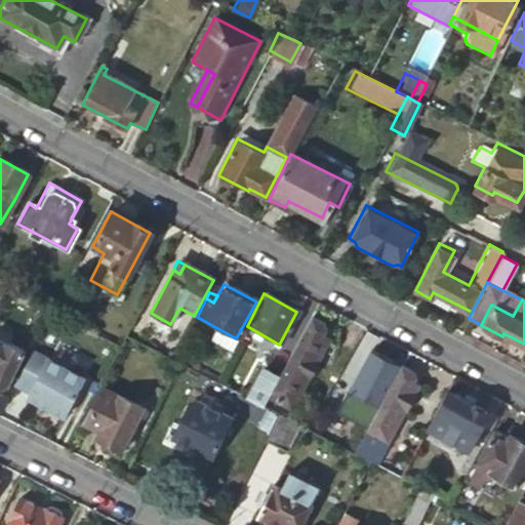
[(321,324),(308,317),(276,380),(267,399),(284,408),(289,411),(306,379),(310,381),(311,378),(315,377),(319,370),(317,366),(318,363),(315,361),(325,340),(320,337),(323,330),(321,324)]
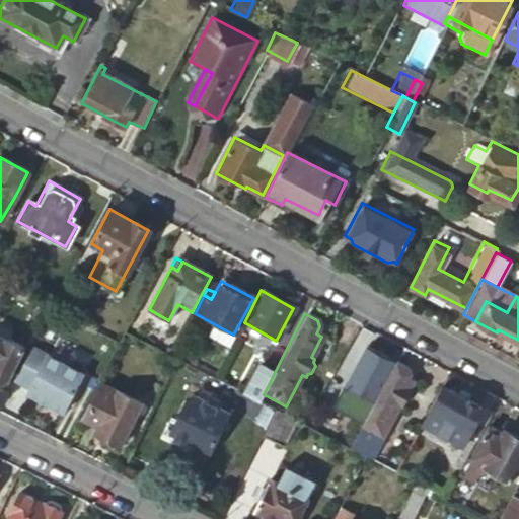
[(0,337),(0,379),(5,382),(21,350),(0,337)]
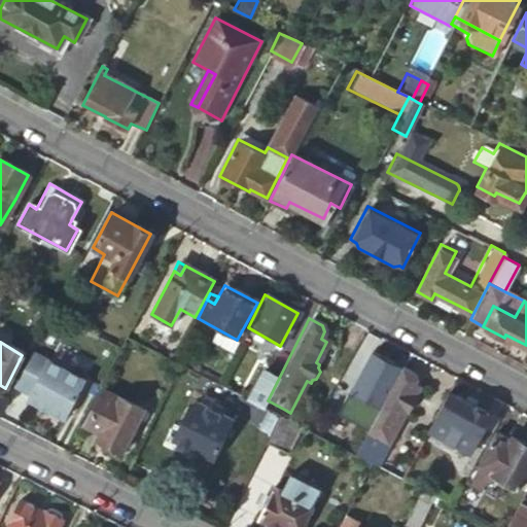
[(31,352),(13,386),(29,394),(43,401),(41,407),(64,418),(83,380),(31,352)]
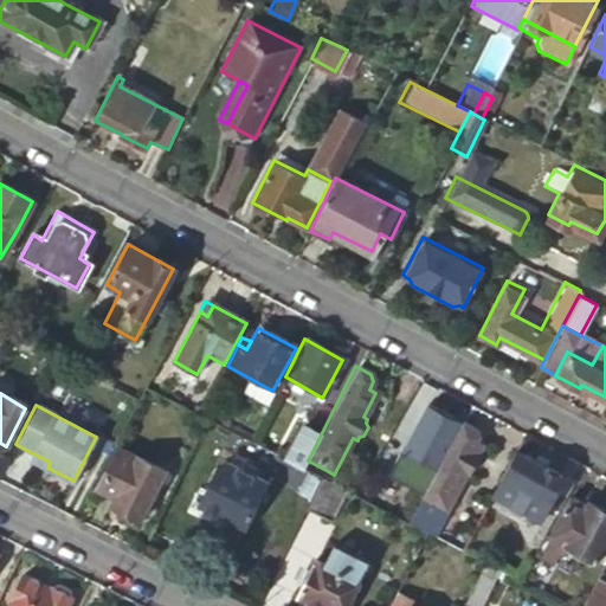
[(423,497),(461,424),(426,406),(403,451),(400,450),(386,478),(423,497)]
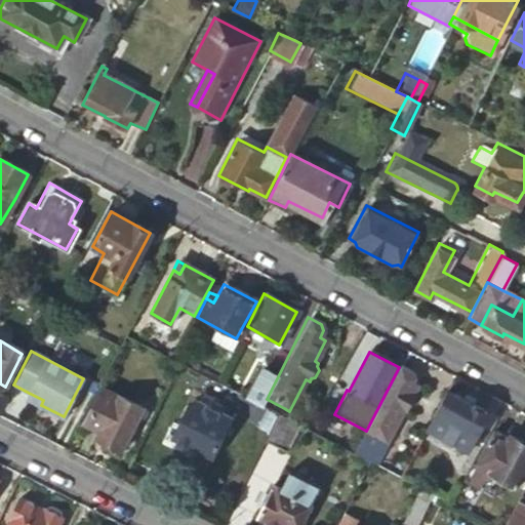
[(411,372),(400,366),(399,367),(366,431),(353,456),(368,463),(372,467),(401,411),(403,412),(405,408),(409,407),(413,399),(411,396),(413,393),(411,392),(414,386),(409,384),(412,377),(411,372)]
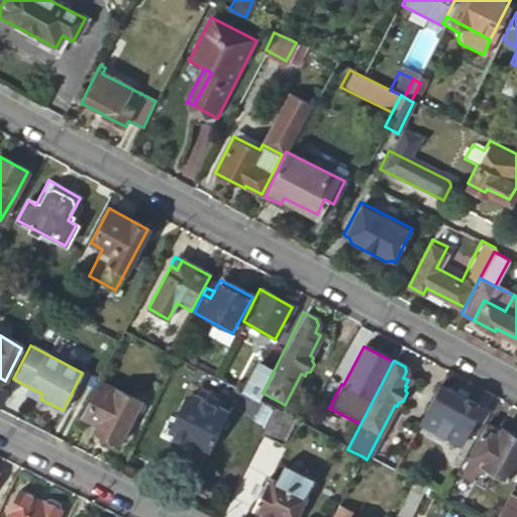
[(257,367),(243,396),(257,403),(263,393),(272,375),(257,367)]
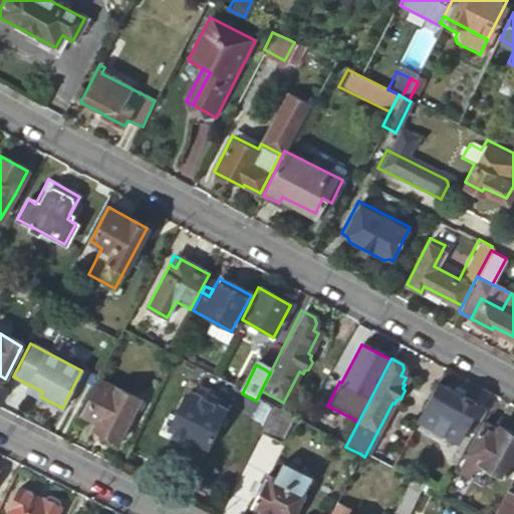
[(477,404),(437,381),(415,422),(464,448),(478,421),(470,417),(477,404)]
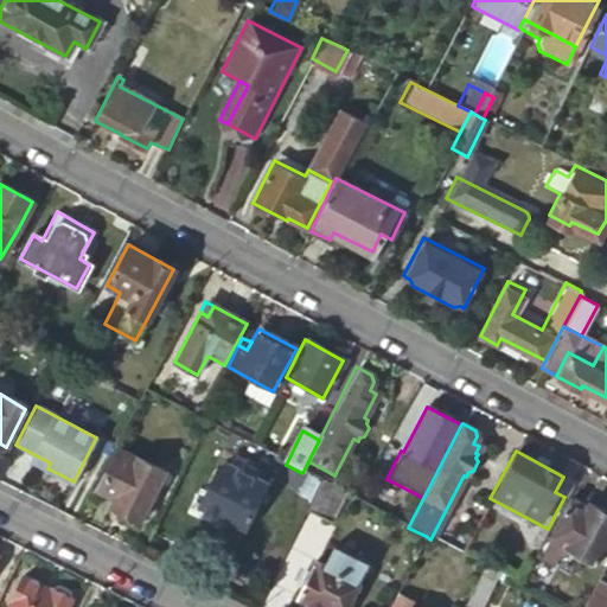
[(165,475),(120,452),(98,492),(123,505),(120,511),(141,523),(165,475)]
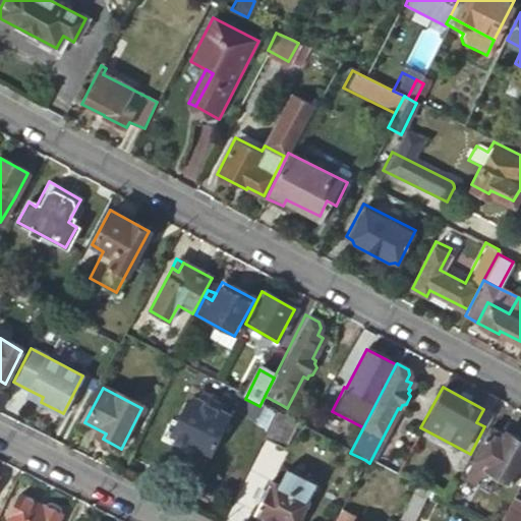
[(43,397),(29,390),(26,394),(41,402),(43,397)]
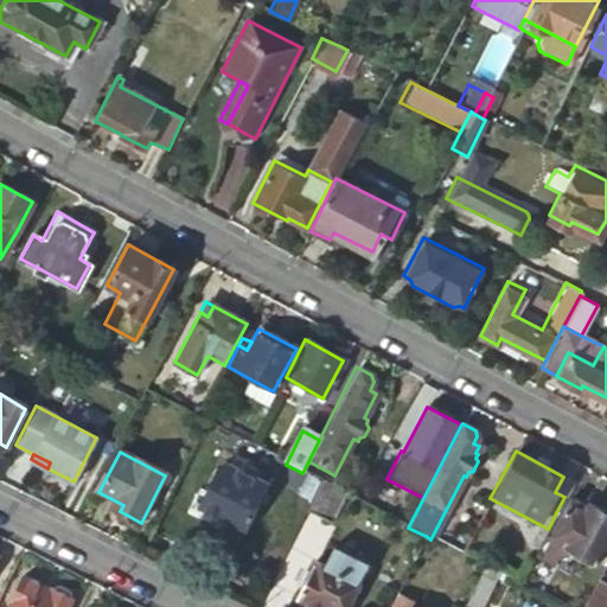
[(324,484),(328,472),(308,461),(302,473),(317,481),(324,484)]
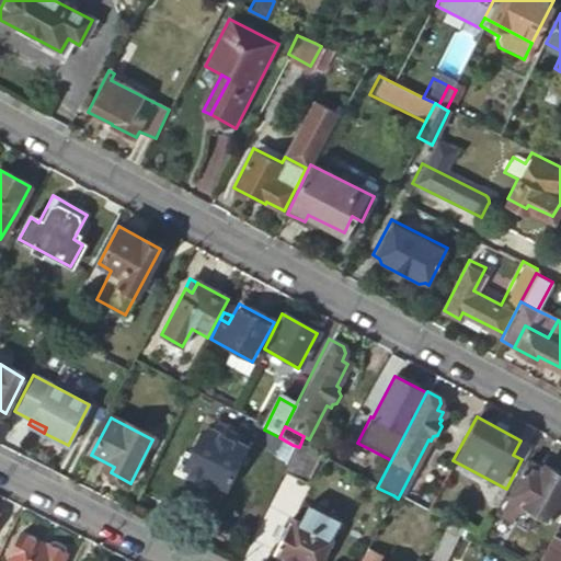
[(247,448),(212,428),(208,433),(204,431),(184,471),(225,492),(247,448)]
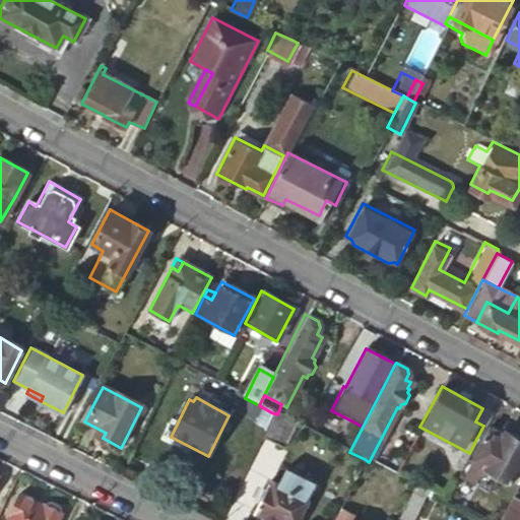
[(271,412),(259,439),(281,450),(295,424),(277,414),(271,412)]
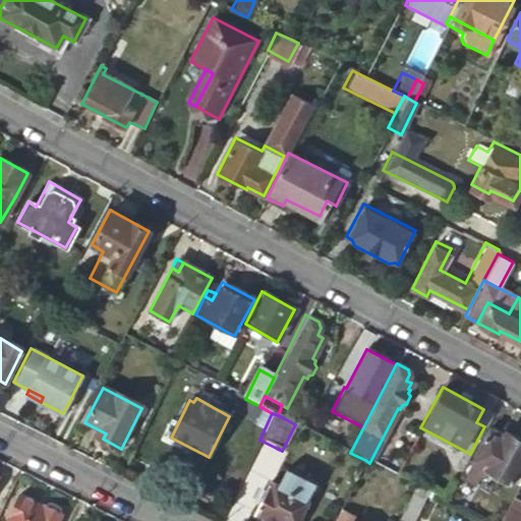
[(84,422),(81,427),(103,439),(106,433),(84,422)]
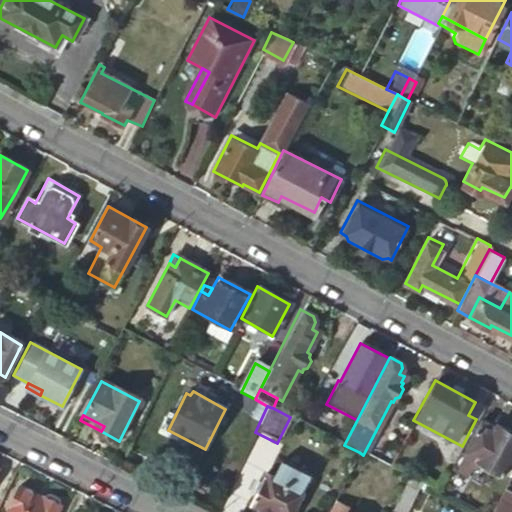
[(493,429),(480,421),(462,456),(501,476),(511,454),(511,434),(495,425),(493,429)]
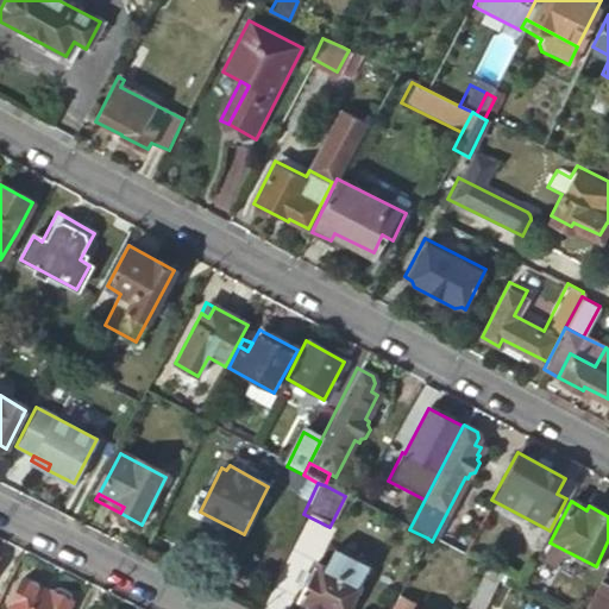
[(346,608),(368,567),(332,550),(322,570),(313,565),(295,600),(313,608),(346,608)]
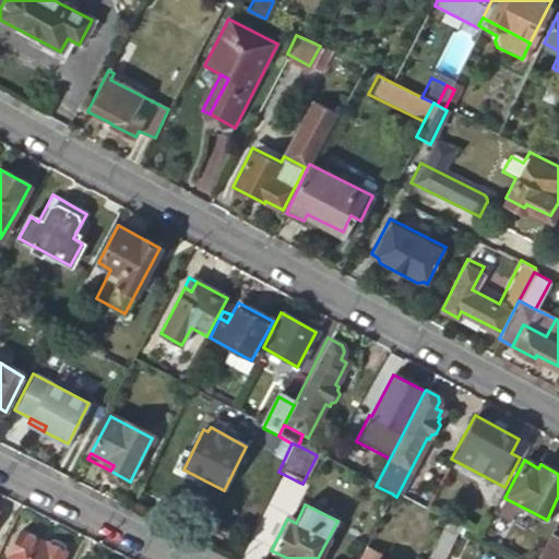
[(444,522),(429,552),(440,558),(444,558),(460,530),(444,522)]
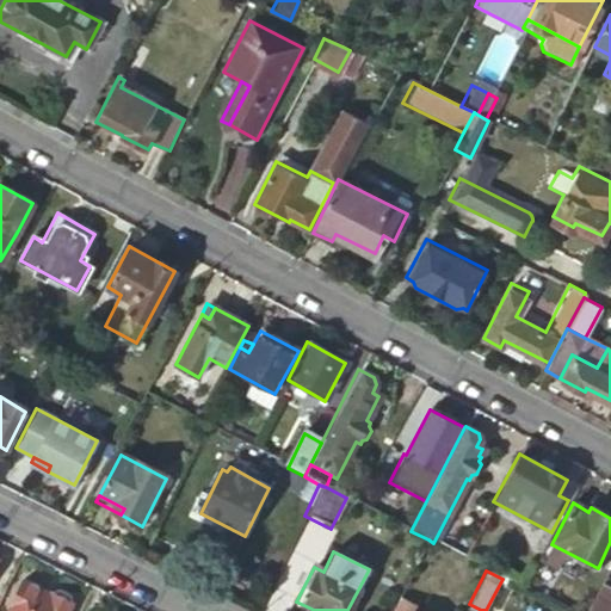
[(50,594),(25,580),(10,610),(69,610),(73,605),(69,593),(60,588),(50,594)]
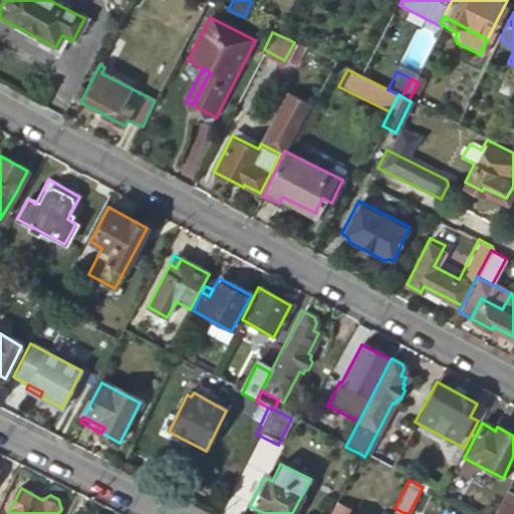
[(513,513),(513,495),(506,491),(494,513),(513,513)]
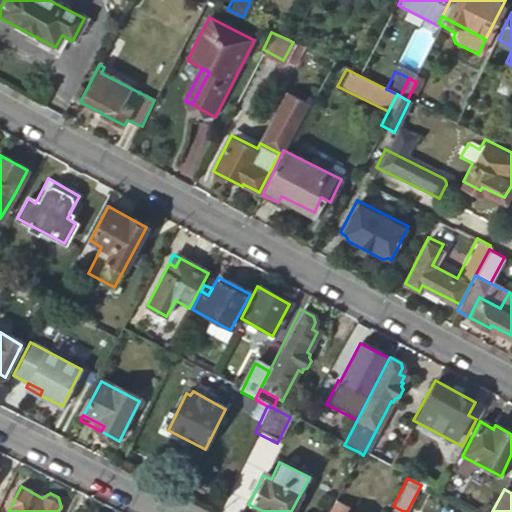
[(334,511),(338,504),(334,502),(329,511),(334,511)]
